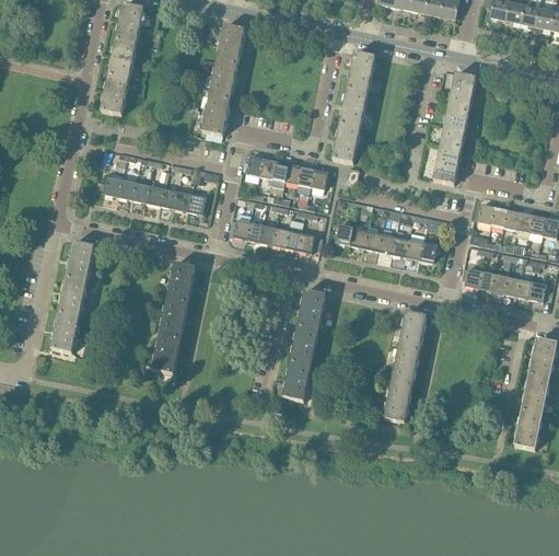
[(395,0),(394,7),(409,10),(410,0),(395,0)]
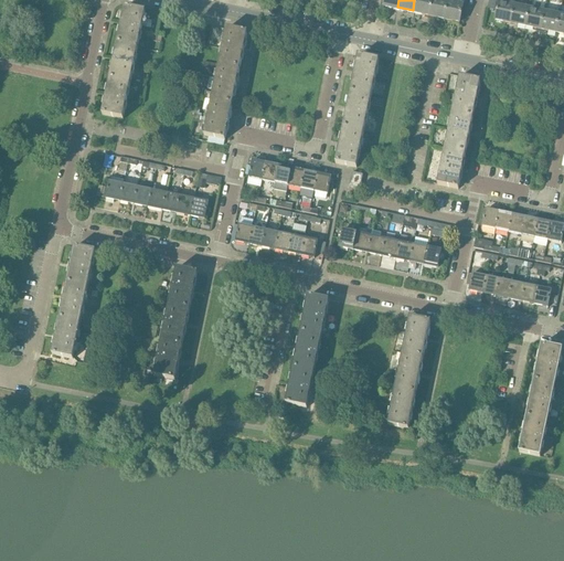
[(414,0),(413,10),(428,13),(431,0),(414,0)]
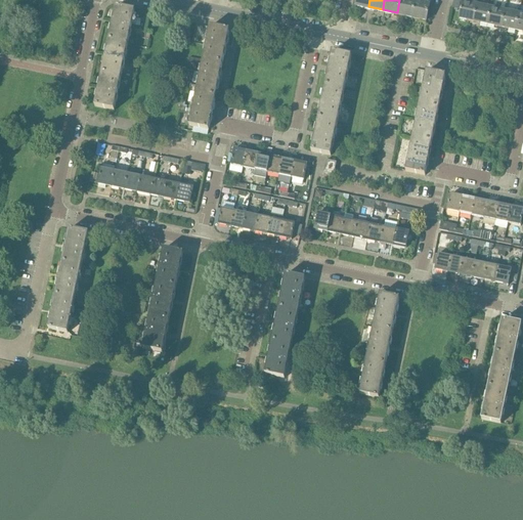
[(399,0),(397,12),(410,15),(413,0),(399,0)]
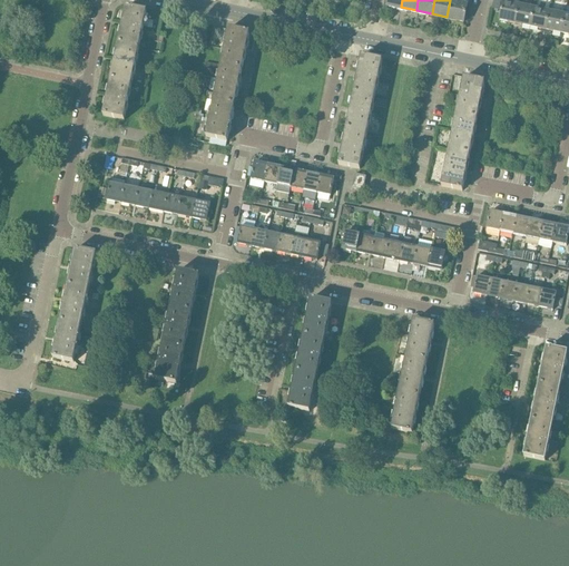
[(450,0),(447,17),(462,20),(467,0),(450,0)]
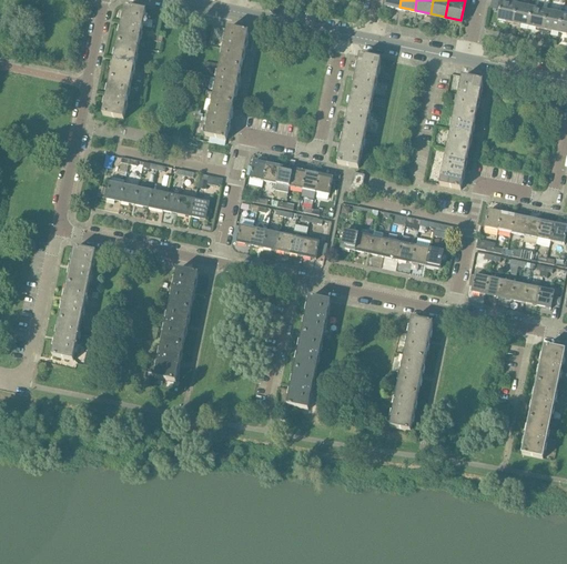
[(512,20),(516,1),(510,0),(500,0),(496,17),(512,20)]
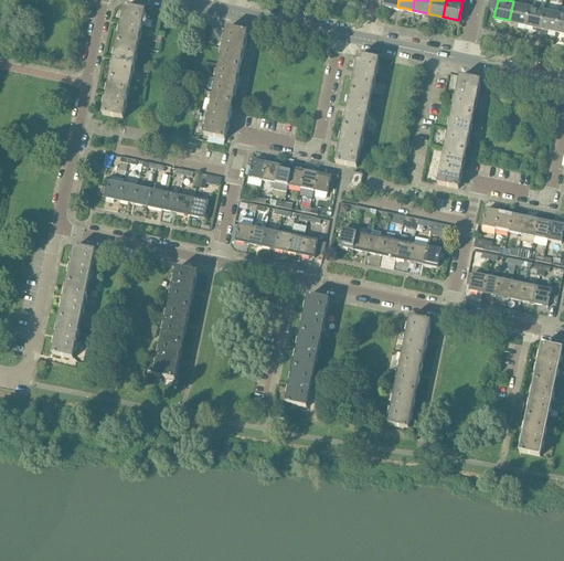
[(529,4),(513,1),(509,20),(524,23),(529,4)]
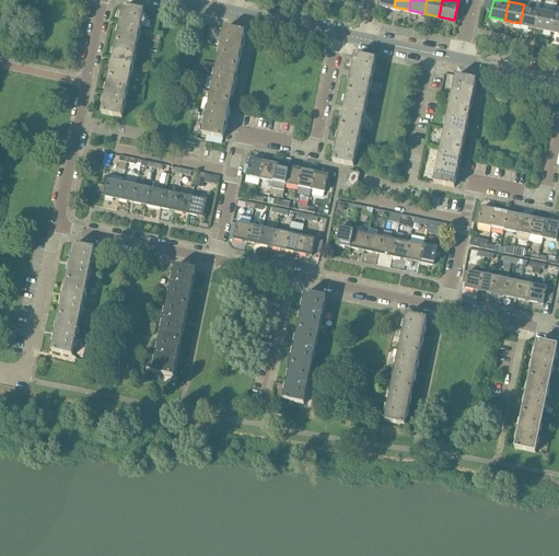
[(143,8),(123,3),(115,39),(136,44),(143,8)]
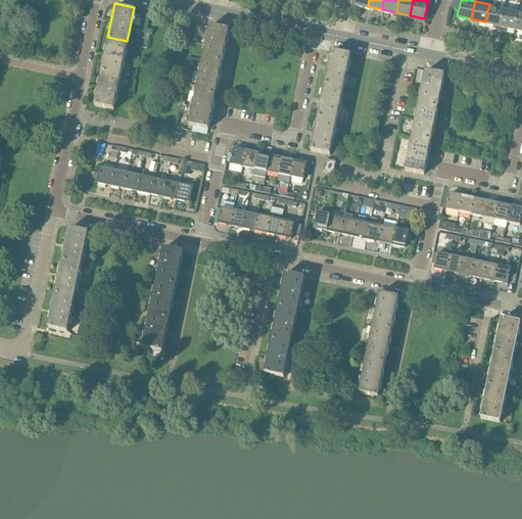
[(503,6),(489,4),(485,21),(500,25),(503,6)]
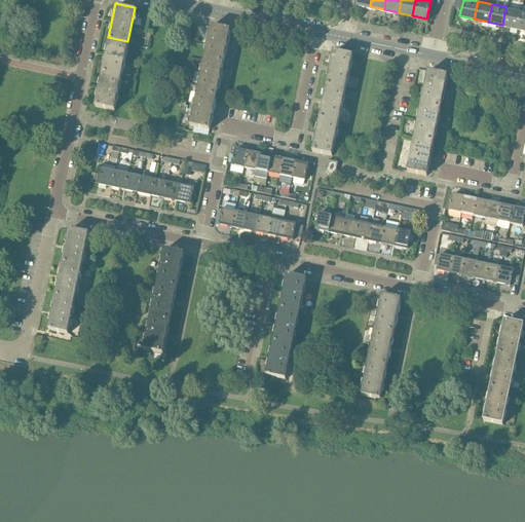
[(520,9),(505,6),(502,25),(516,28),(520,9)]
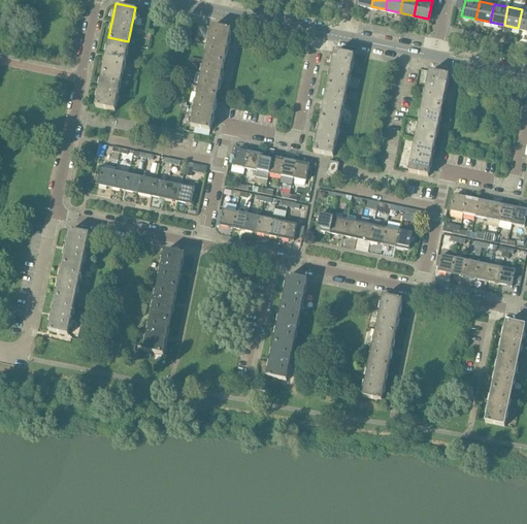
[(526,29),(526,10),(522,9),(518,28),(526,29)]
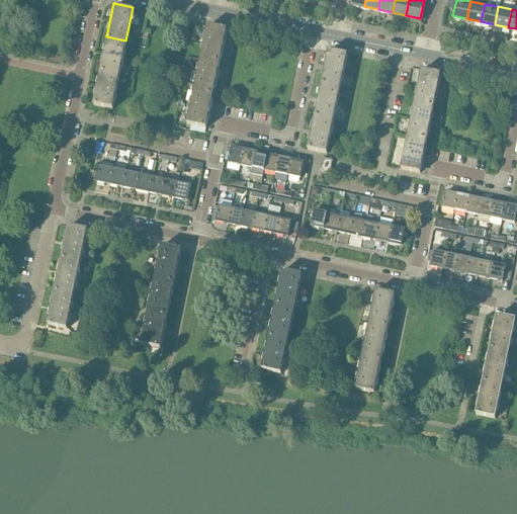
[(220,60),(226,26),(206,22),(199,56),(220,60)]
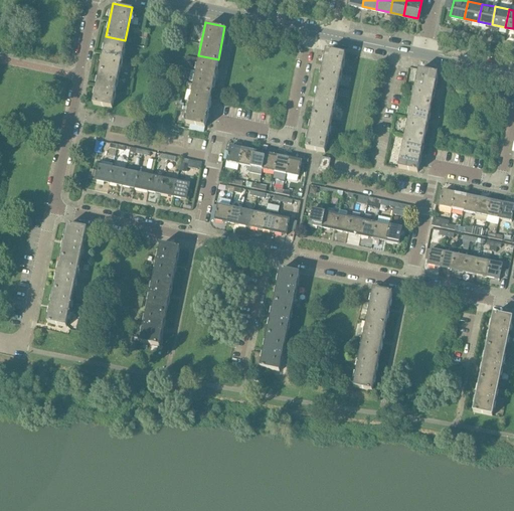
[(106,36),(99,68),(119,72),(125,40),(106,36)]
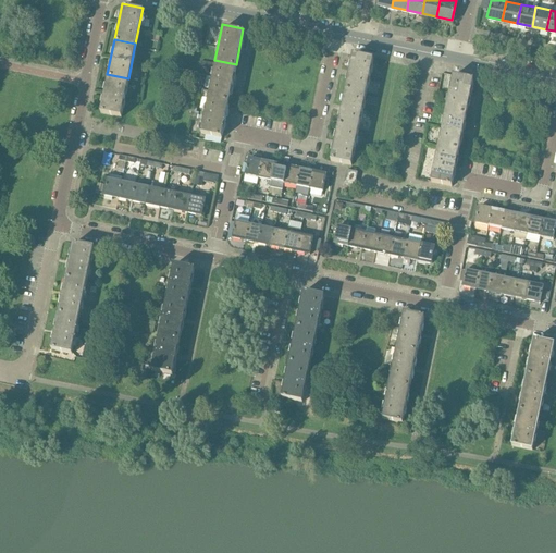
[(351,51),(344,87),(366,90),(367,83),(373,56),(351,51)]
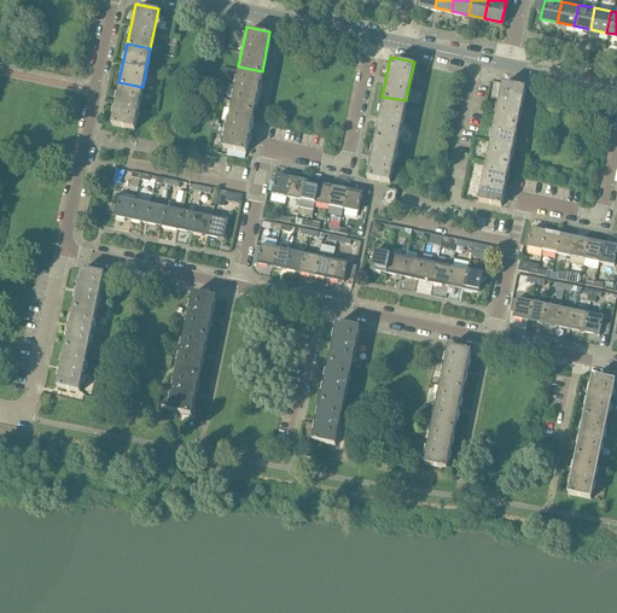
[(254,110),(262,71),(238,66),(233,92),(231,105),(254,110)]
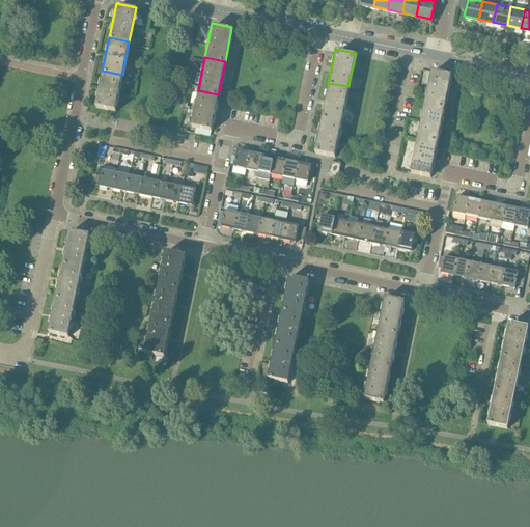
[(450,73),(431,68),(424,103),(444,107),(450,73)]
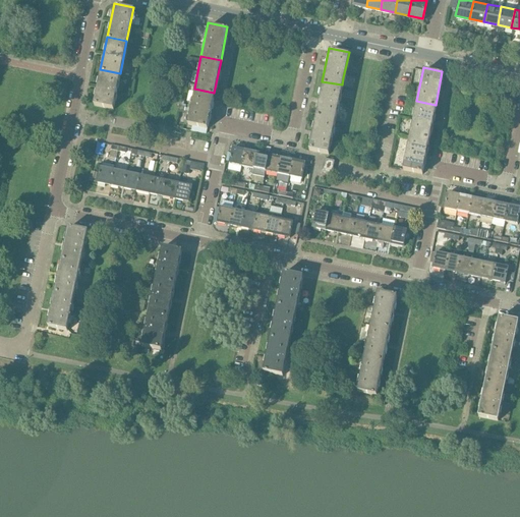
[(120,73),(100,69),(94,102),(113,107),(119,77),(120,73)]
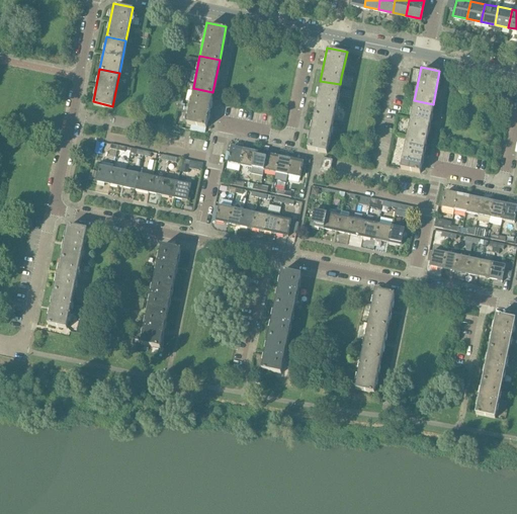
[(320,81),(314,113),(333,117),(340,84),(320,81)]
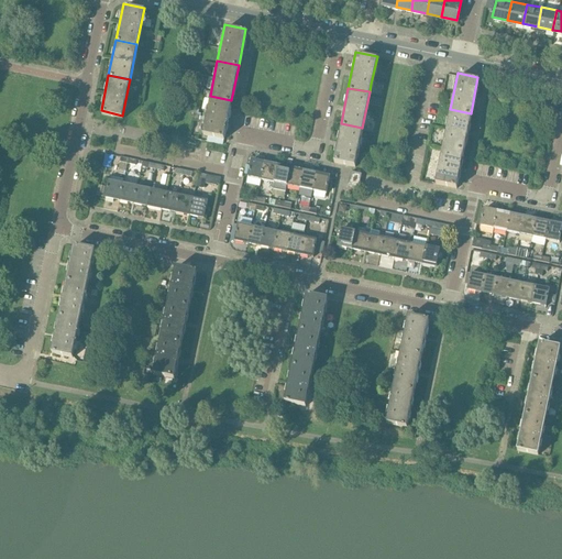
[(202,132),(219,135),(223,136),(231,100),(210,96),(202,132)]
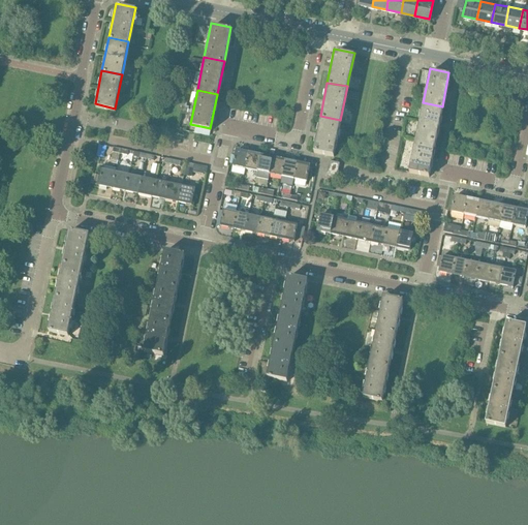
[(442,106),(423,102),(415,136),(435,141),(437,129),(442,106)]
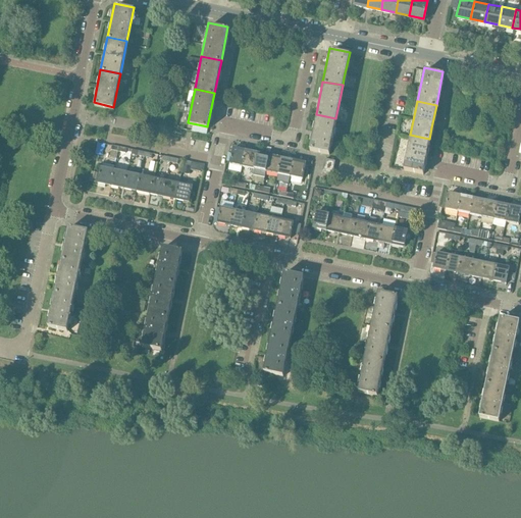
[(316,114),(309,148),(328,152),(335,118),(316,114)]
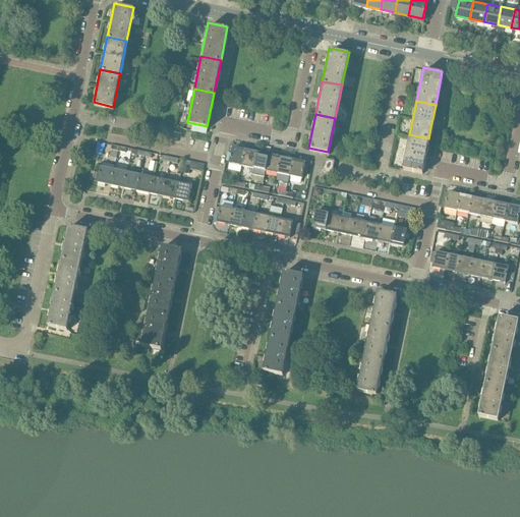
[(428,138),(409,134),(402,167),(421,171),(428,138)]
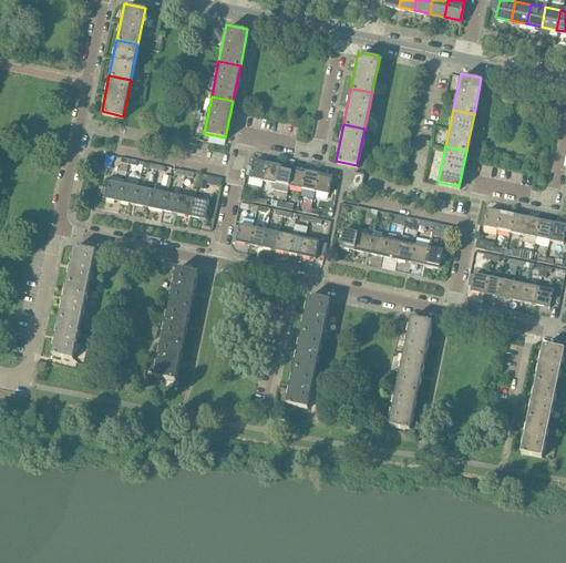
[(126,169),(127,161),(129,156),(121,154),(120,160),(119,166),(126,169)]
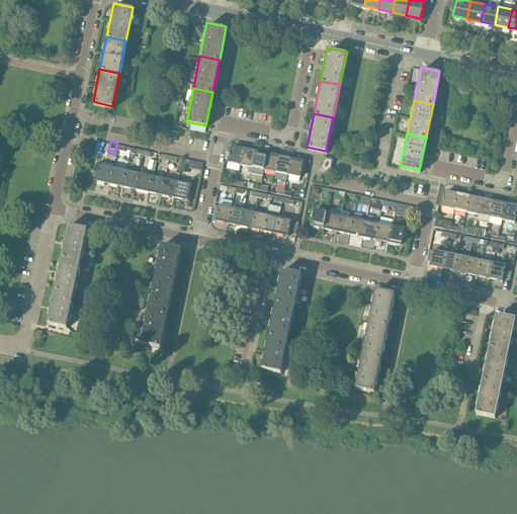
[(240,162),(243,146),(231,144),(227,160),(240,162)]
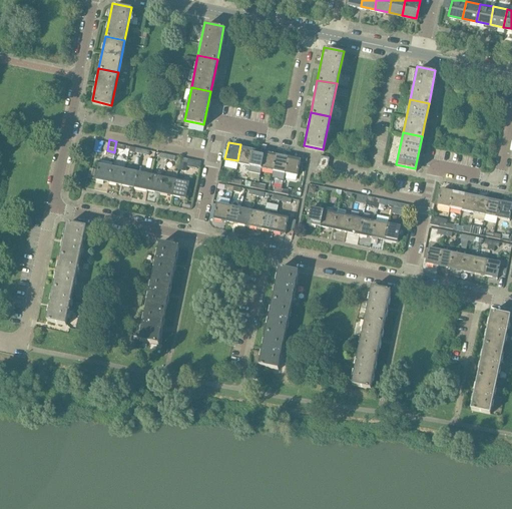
[(252,147),(240,144),(237,160),(248,163),(252,147)]
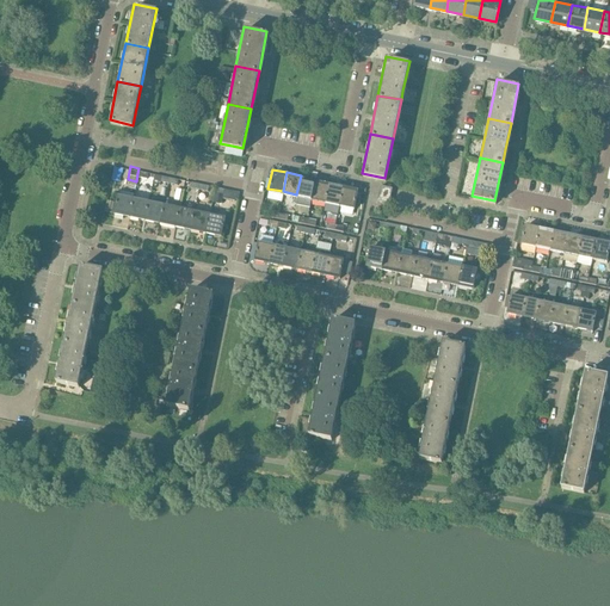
[(314,178),(301,175),(296,195),(295,202),(309,204),(310,197),(314,178)]
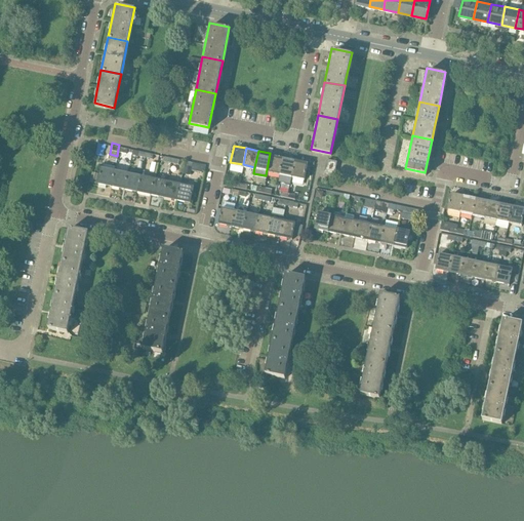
[(282,156),(270,153),(267,169),(279,172),(282,156)]
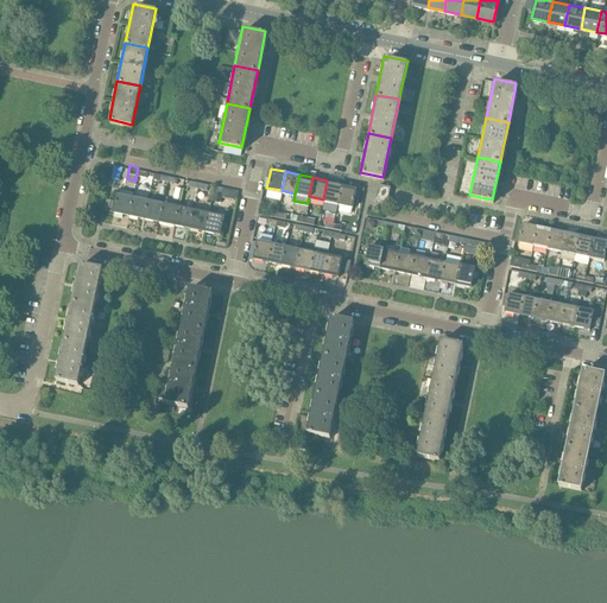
[(341,183),(327,181),(323,200),(337,202),(341,183)]
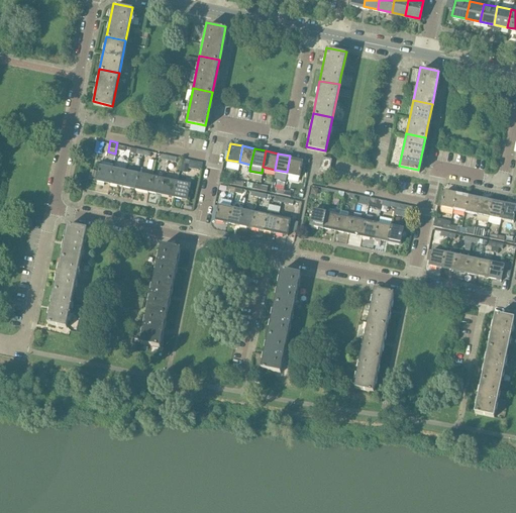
[(328,170),(330,157),(321,155),(318,168),(328,170)]
